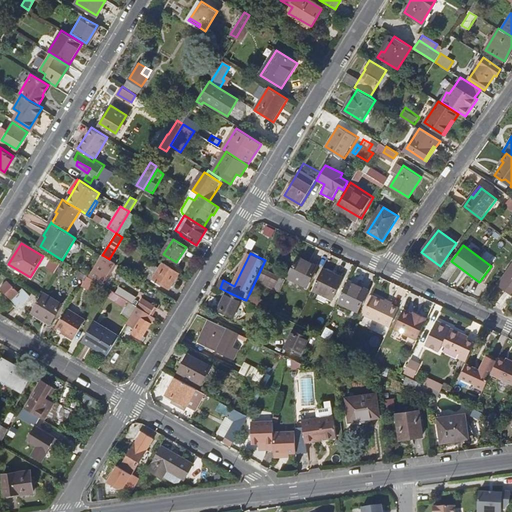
[(96,280),(101,284),(115,262),(109,259),(106,257),(102,255),(89,276),(94,280),(96,280)]
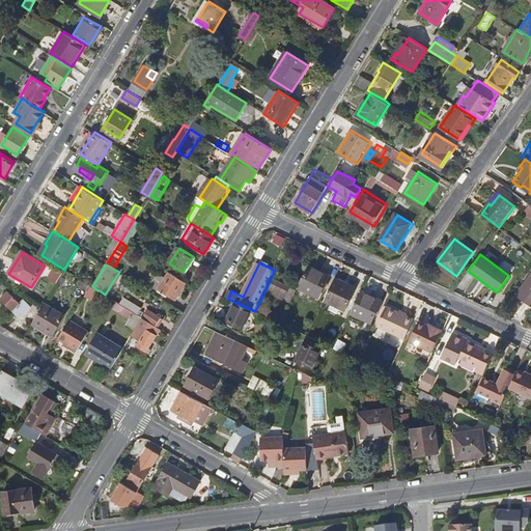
[(331,277),(308,267),(298,288),(319,299),(331,277)]
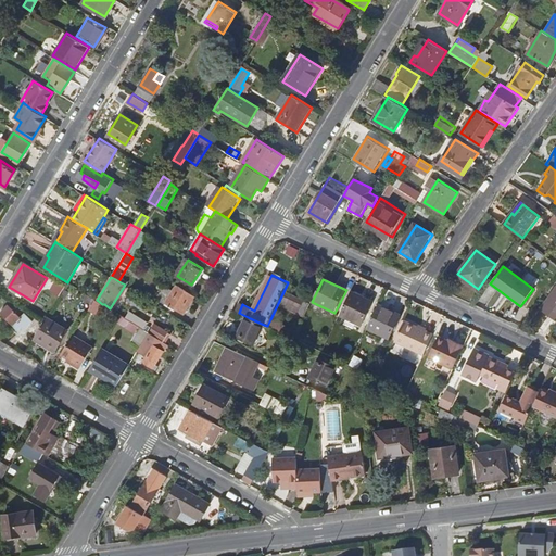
[(185,314),(196,297),(178,286),(167,303),(185,314)]
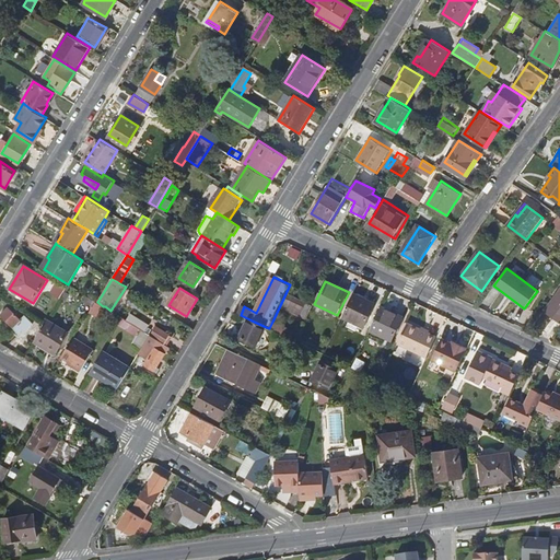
[(559,289),(545,308),(559,321),(559,289)]
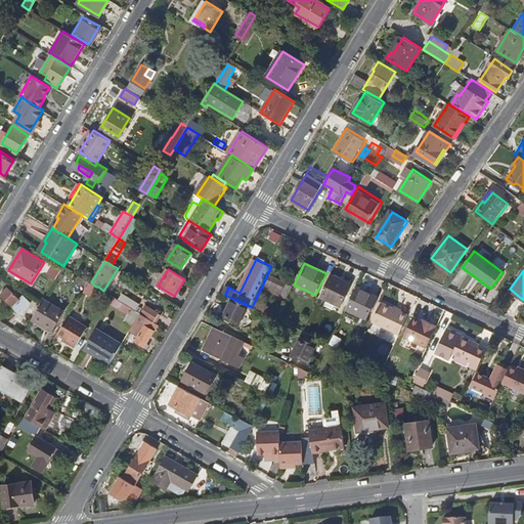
[(349,285),(331,275),(320,297),(339,306),(349,285)]
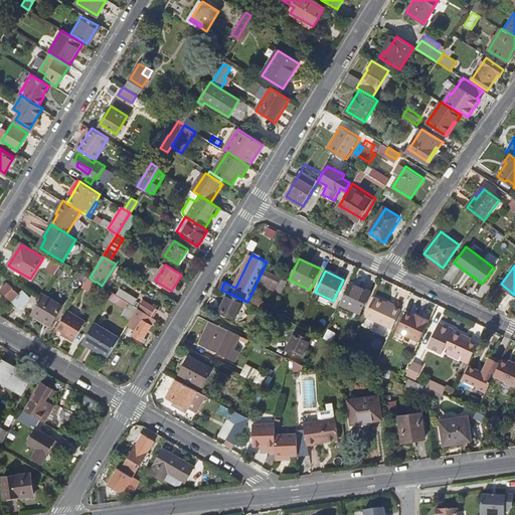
[(283,288),(286,281),(265,272),(259,283),(276,291),(278,286),(283,288)]
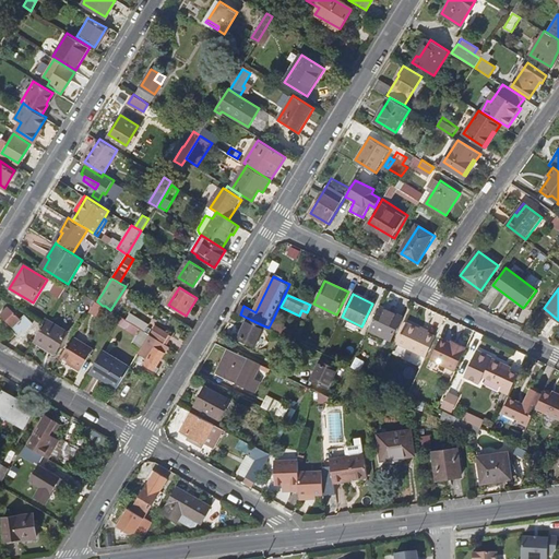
[(97,301),(96,301),(91,310),(97,314),(103,306),(97,301)]
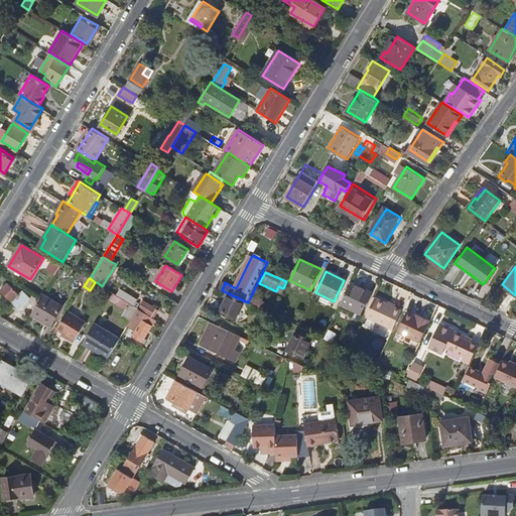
[(2,289),(7,294),(21,309),(31,299),(24,291),(21,295),(9,283),(2,289)]
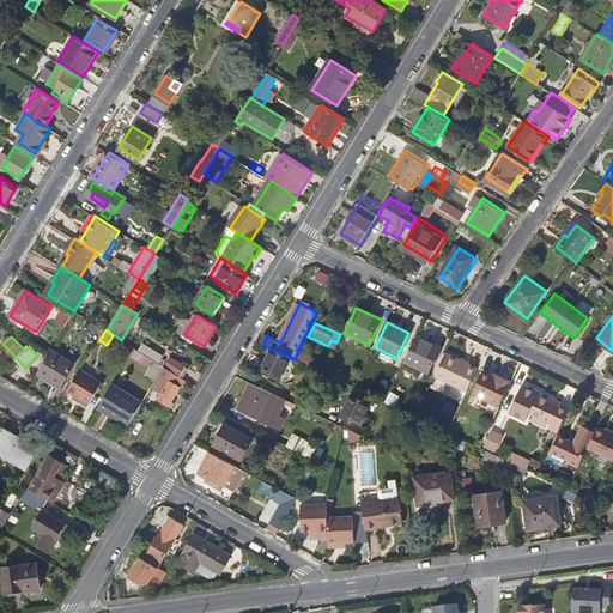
[(441,349),(417,337),(405,362),(429,372),(441,349)]
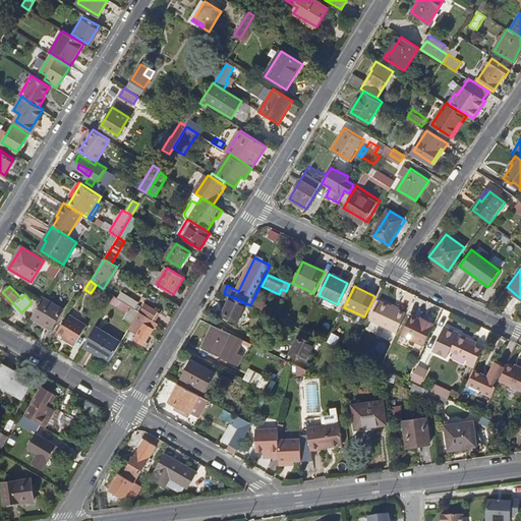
[(117,291),(114,296),(126,303),(128,298),(117,291)]
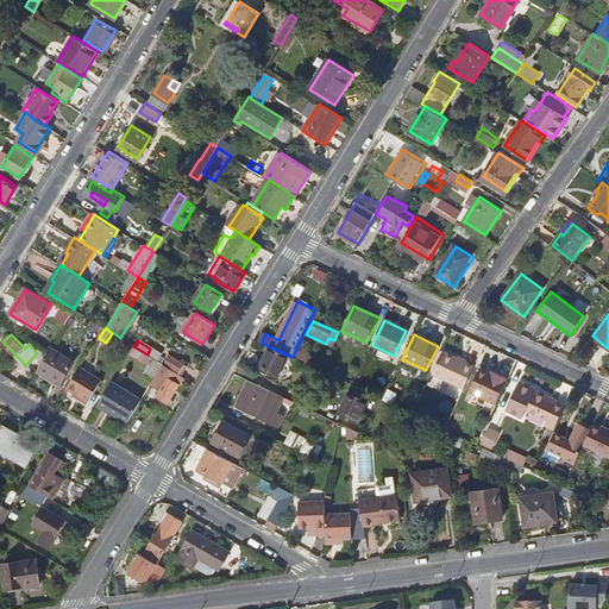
[(74,362),(52,349),(51,350),(38,371),(61,384),(74,362)]
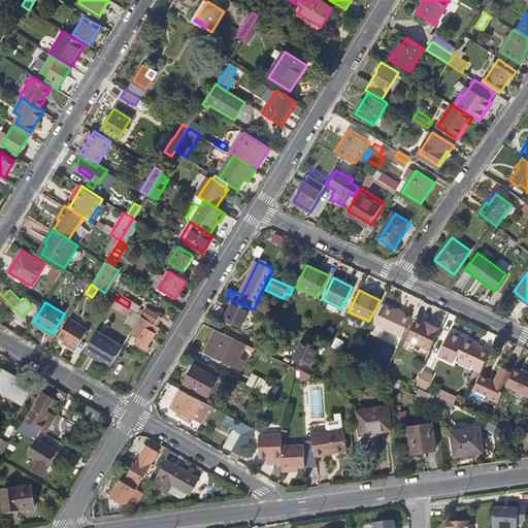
[(241,328),(251,308),(237,302),(228,321),(241,328)]
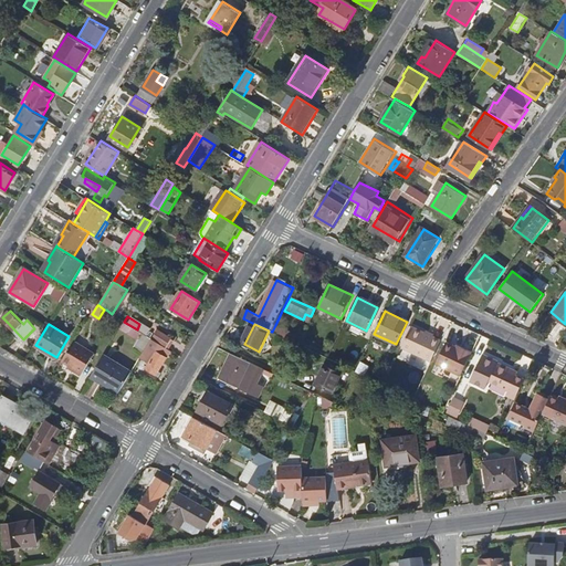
[(275,325),(272,332),(286,339),(290,332),(275,325)]
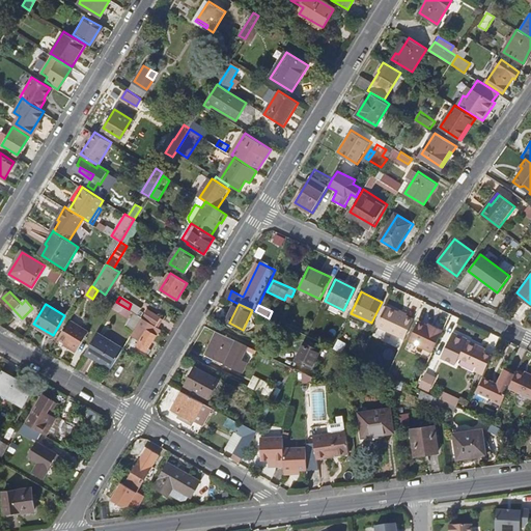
[(408,316),(387,306),(376,327),(404,339),(413,322),(407,318),(408,316)]
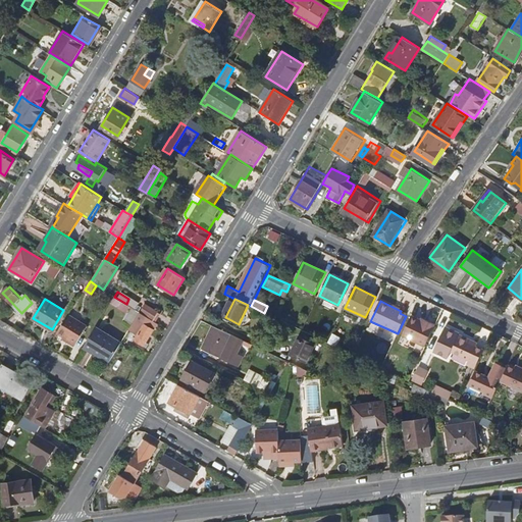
[(148,317),(154,320),(159,313),(145,304),(140,313),(148,317)]
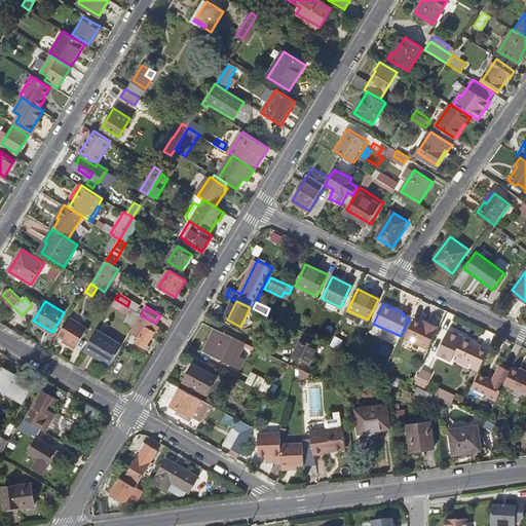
[(149,320),(141,315),(130,332),(140,338),(146,328),(145,327),(149,320)]
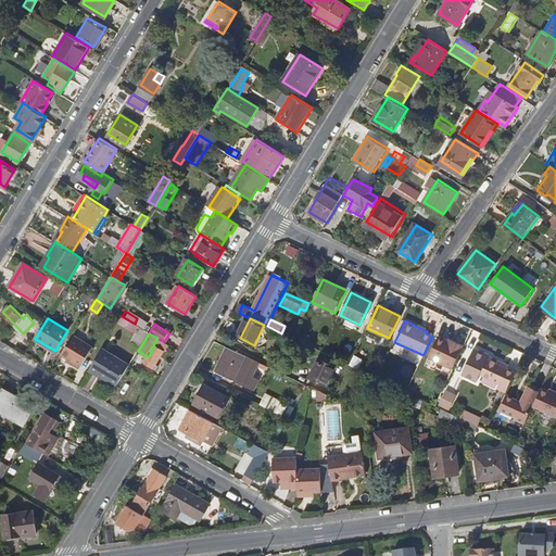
[(63,354),(62,355),(74,363),(73,364),(80,368),(93,348),(74,336),(66,348),(63,354)]
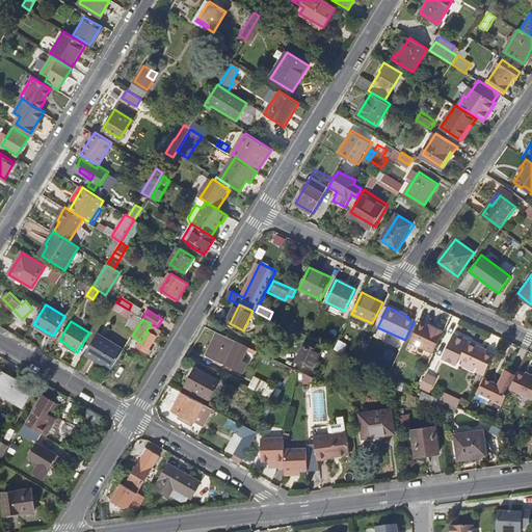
[(433,353),(445,331),(434,326),(433,328),(420,322),(410,343),(433,353)]
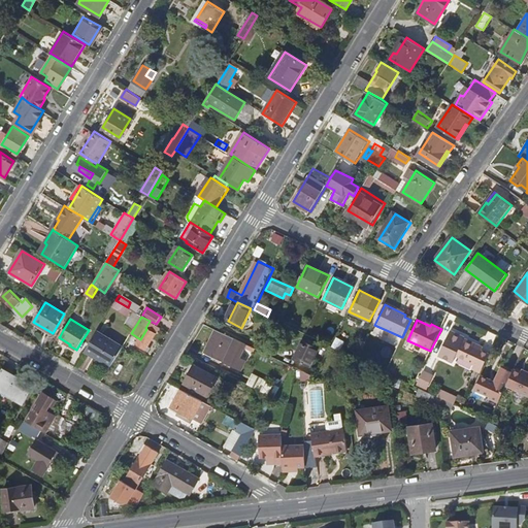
[(146,329),(140,339),(137,344),(145,350),(160,327),(156,324),(150,321),(145,328),(146,329)]
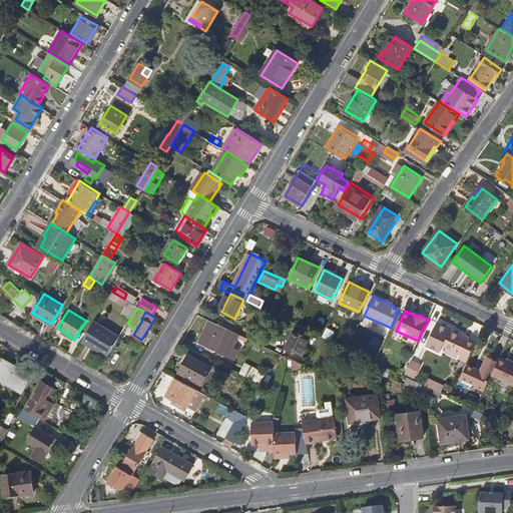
[(95,345),(110,354),(121,335),(96,320),(83,341),(94,347),(95,345)]
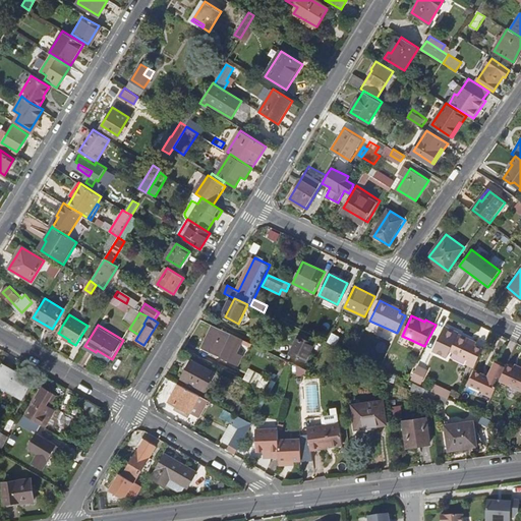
[(237,352),(242,341),(214,327),(203,350),(219,358),(219,357),(236,365),(242,354),(237,352)]
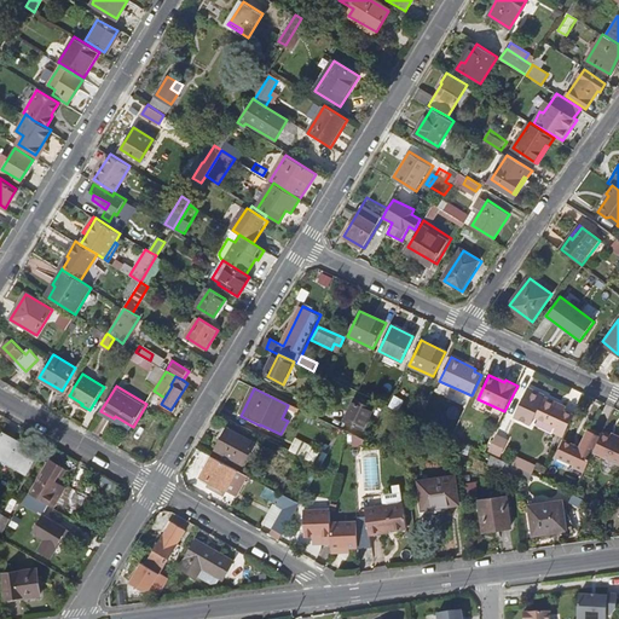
[(573,416),(563,411),(557,409),(560,405),(544,398),(545,397),(528,388),(514,418),(531,427),(536,418),(555,428),(554,433),(562,438),(573,416)]
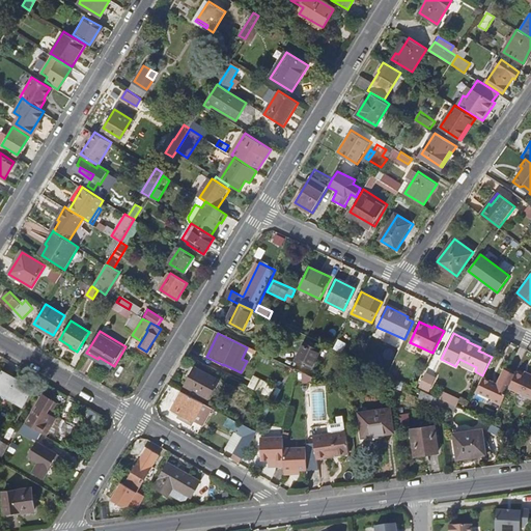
[(324,347),(312,342),(310,345),(306,344),(297,363),(313,370),(324,347)]
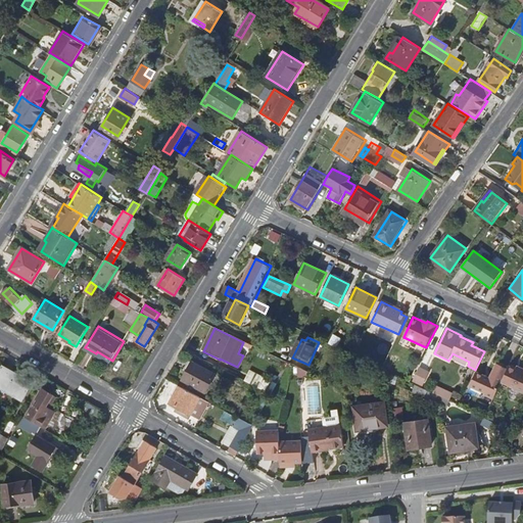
[(246,341),(240,352),(246,355),(251,343),(246,341)]
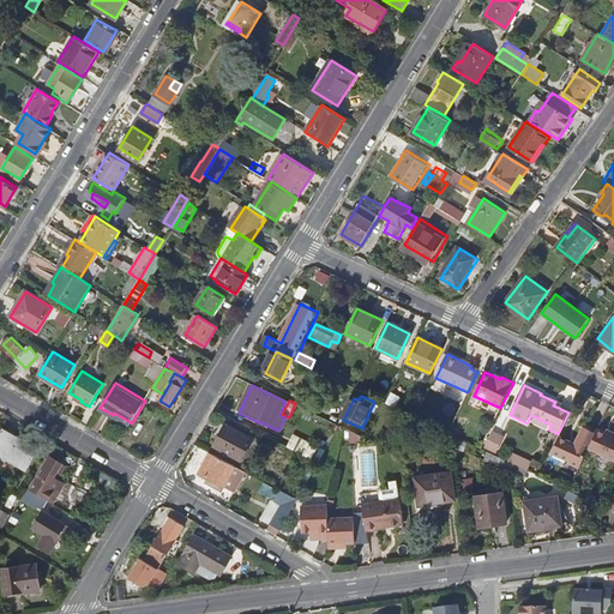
[(216,432),(221,434),(226,425),(222,422),(216,432)]
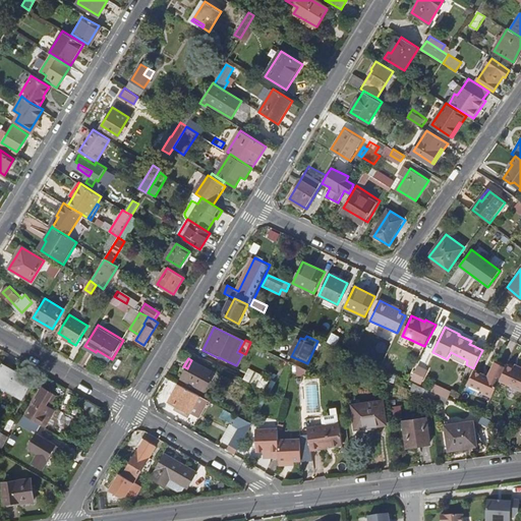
[(214,372),(191,360),(187,368),(182,378),(204,390),(214,372)]
